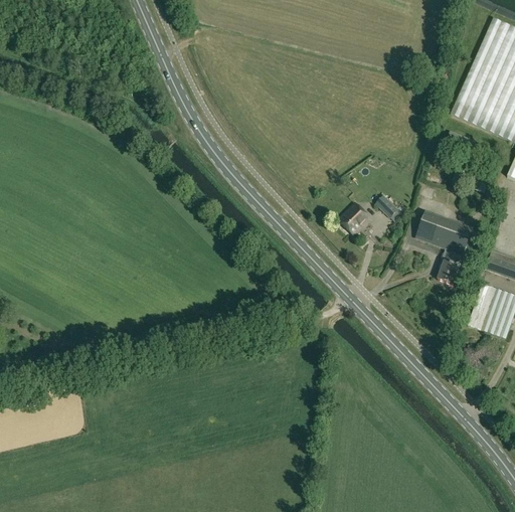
[(514,179),(514,26),(493,17),(451,114),(514,142),(514,157),(507,176),(514,179)]
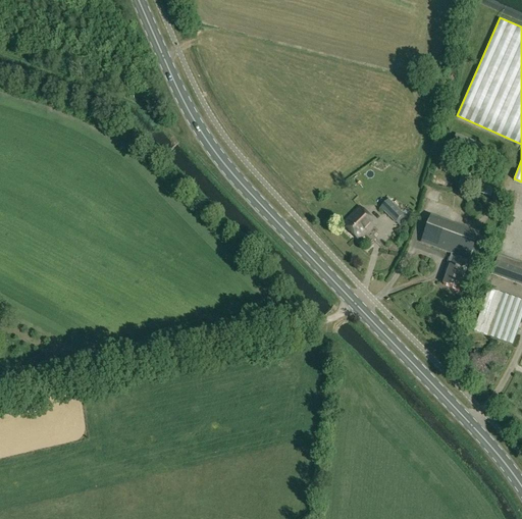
[(403,213),(388,197),(379,204),(395,220),(403,213)]
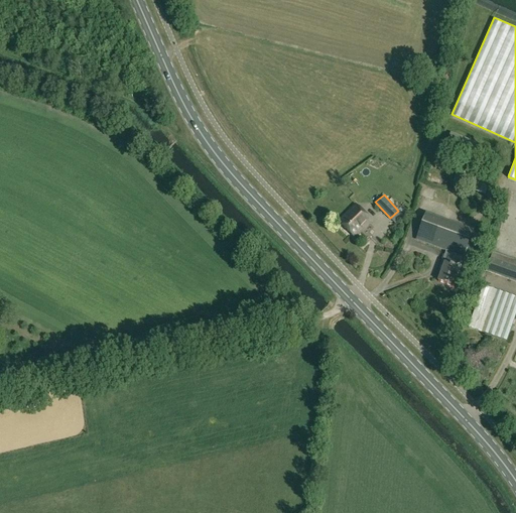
[(355,202),(338,219),(355,236),(372,219),(355,202)]
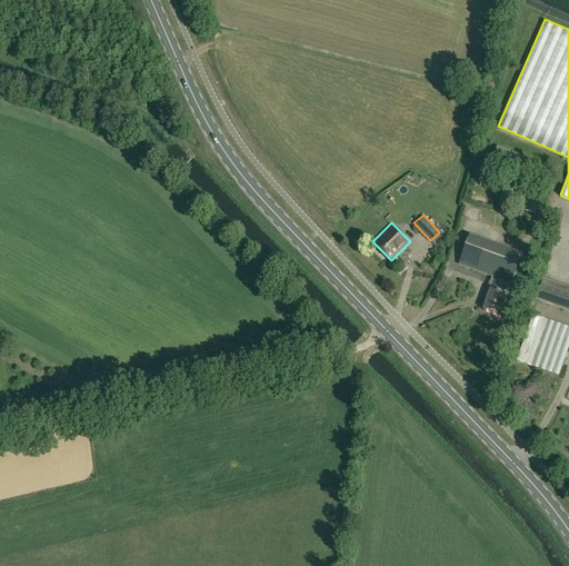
[(459,261),(492,274),(485,293),(486,294),(486,290),(489,291),(483,307),(499,314),(520,256),(468,237),(459,261)]
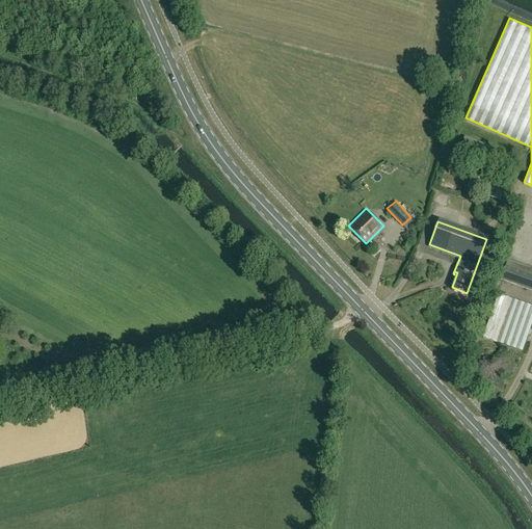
[(531,265),(508,258),(501,276),(516,282),(531,287),(531,265)]
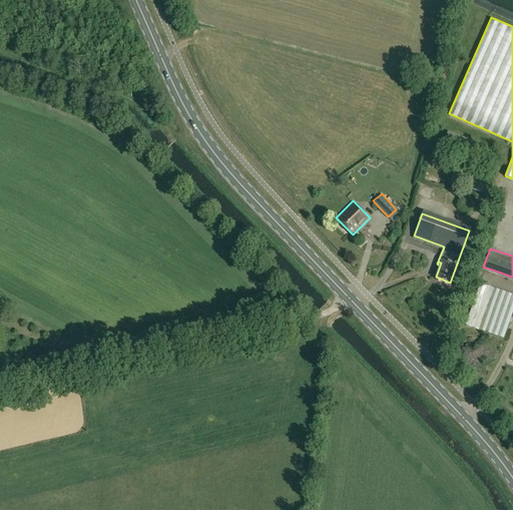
[(478,328),(503,337),(512,308),(512,293),(494,287),(491,294),(490,294),(478,328)]
